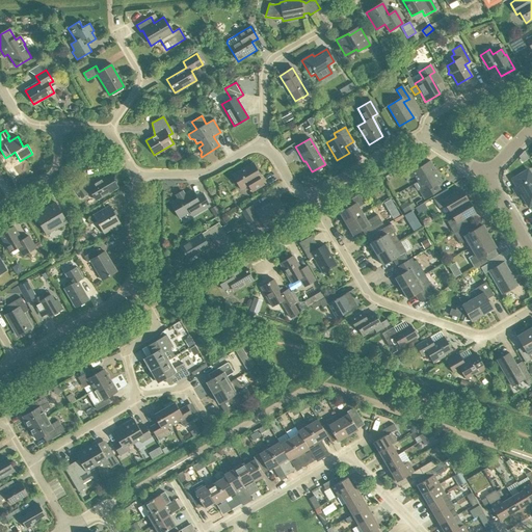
[(415,176),(418,182),(435,171),(429,160),(420,166),(417,161),(405,167),(411,178),(415,176)]
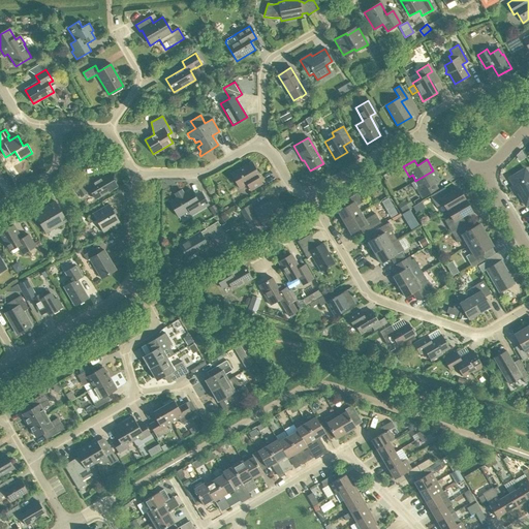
[(258,178),(260,177),(251,161),(230,174),(239,189),(246,184),(250,191),(262,184),(258,178)]
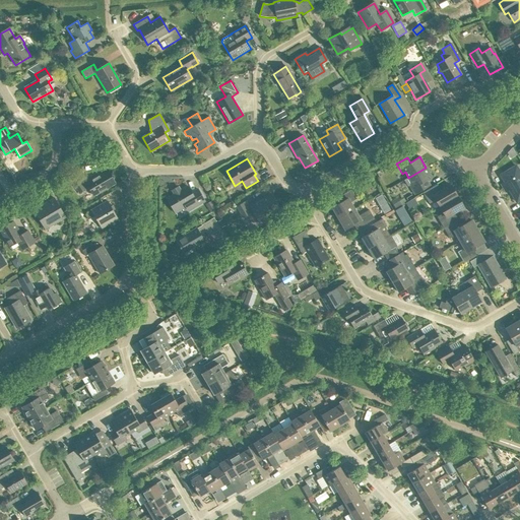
[(502,179),(504,182),(501,184),(504,190),(507,191),(509,190),(516,202),(519,200),(519,201),(519,173),(516,166),(503,173),(502,179)]
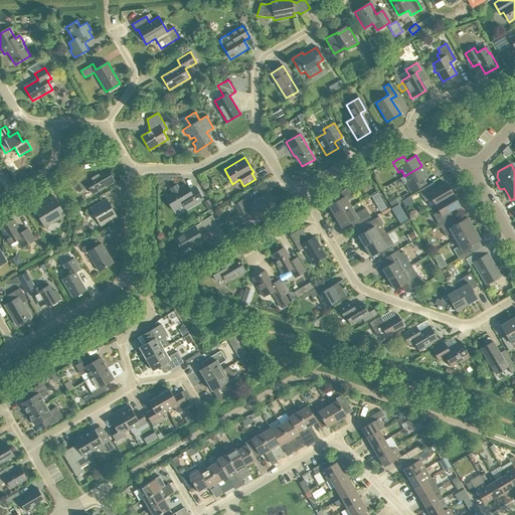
[(425,184),(422,179),(427,176),(421,166),(404,176),(399,179),(403,185),(405,184),(410,193),(425,184)]
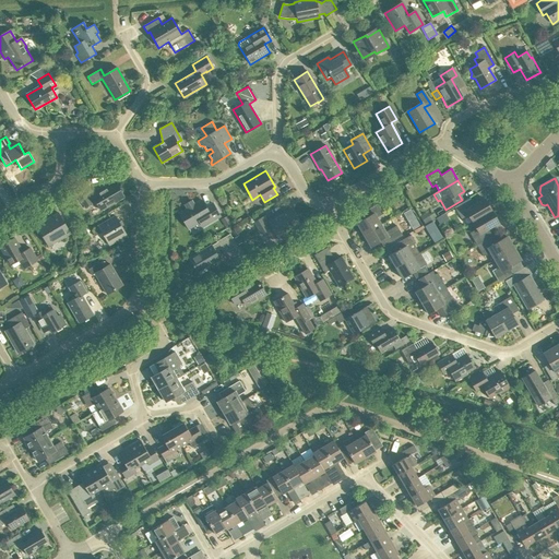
[(92,204),(92,203),(95,201),(100,211),(123,198),(115,182),(94,194),(91,190),(79,197),(85,207),(92,204)]
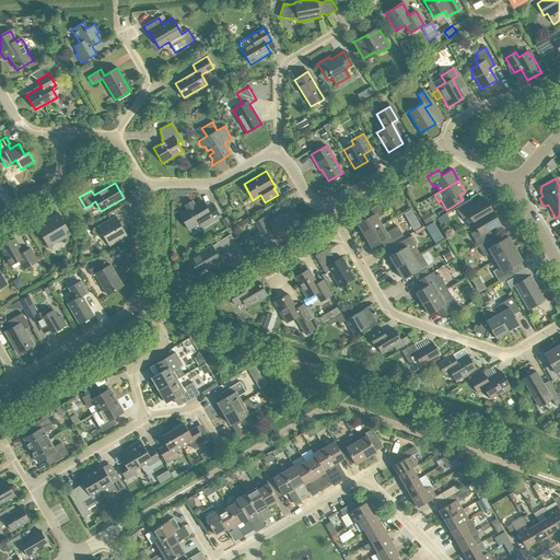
[(468,216),(473,222),(492,211),(485,199),(471,207),(468,200),(455,208),(462,219),(468,216)]
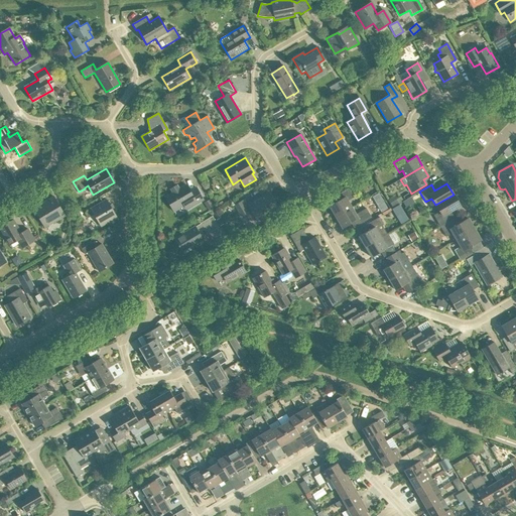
[(165,197),(173,212),(183,206),(186,210),(203,200),(196,187),(189,191),(185,184),(178,188),(176,185),(170,189),(172,192),(165,197)]
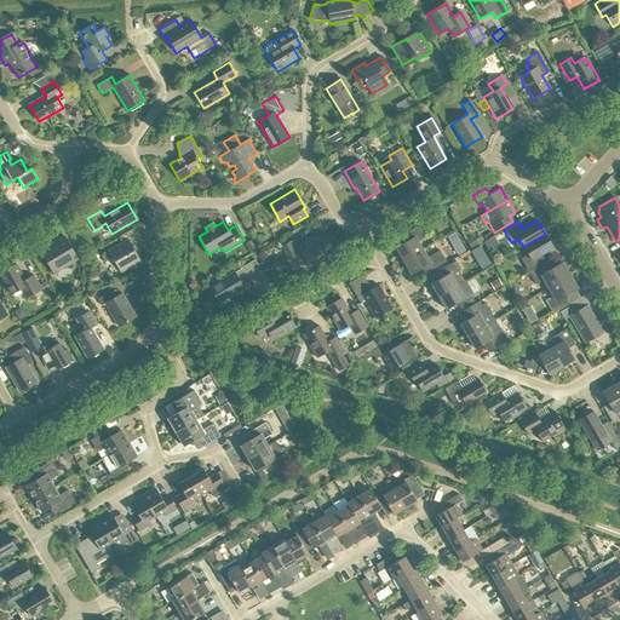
[(396,248),(403,260),(423,250),(418,242),(425,237),(418,227),(406,234),(409,240),(396,248)]
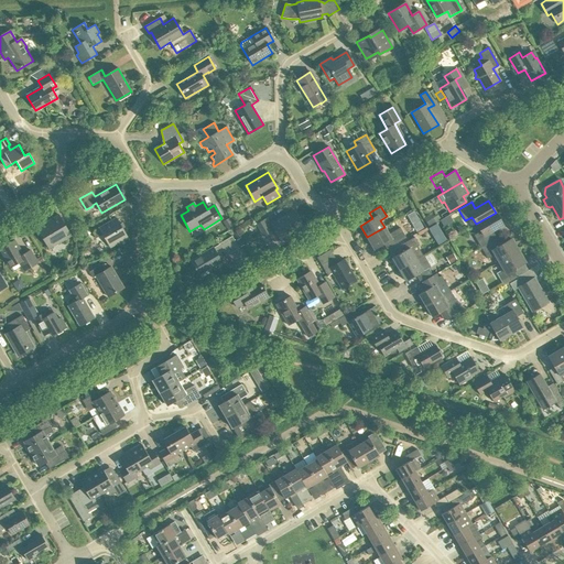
[(257,224),(263,236),(274,229),(282,243),(293,237),(290,232),(302,226),(294,210),(272,223),(269,216),(257,224)]
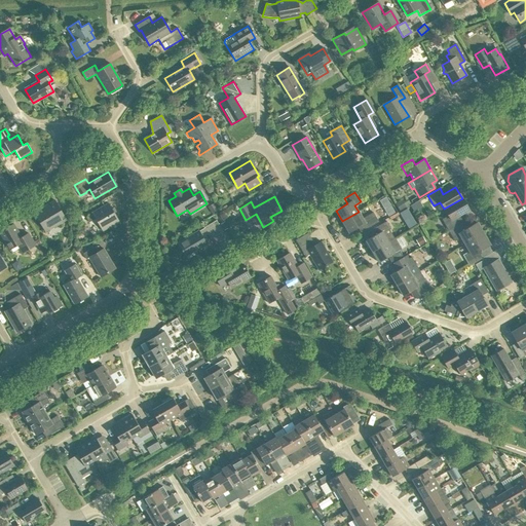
[(379,200),(384,210),(390,205),(385,197),(379,200)]
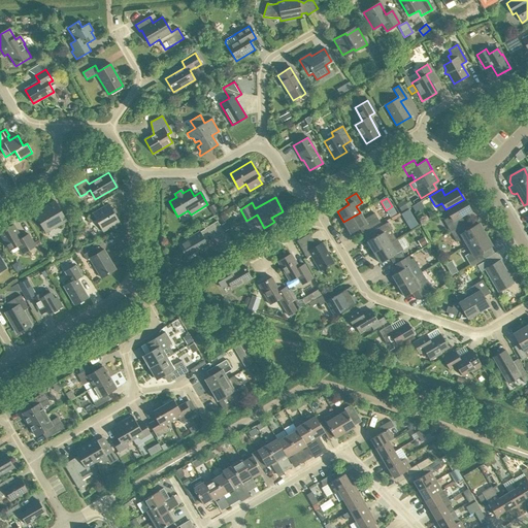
[(443,221),(450,231),(462,224),(458,218),(470,210),(464,199),(446,209),(450,217),(443,221)]
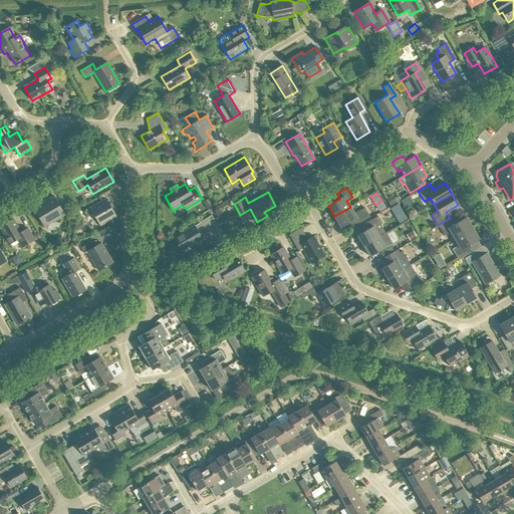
[(64,215),(53,196),(46,199),(47,200),(43,203),(44,205),(35,210),(44,227),(64,215)]
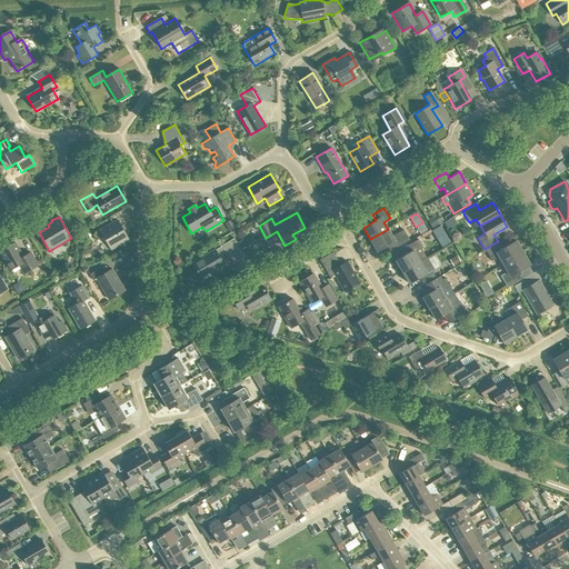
[(457,223),(453,217),(443,222),(448,229),(457,223)]
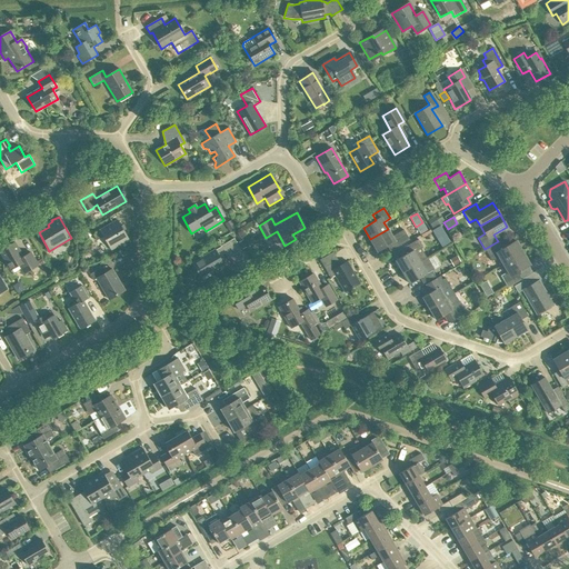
[(427,220),(432,229),(439,225),(436,219),(430,218),(427,220)]
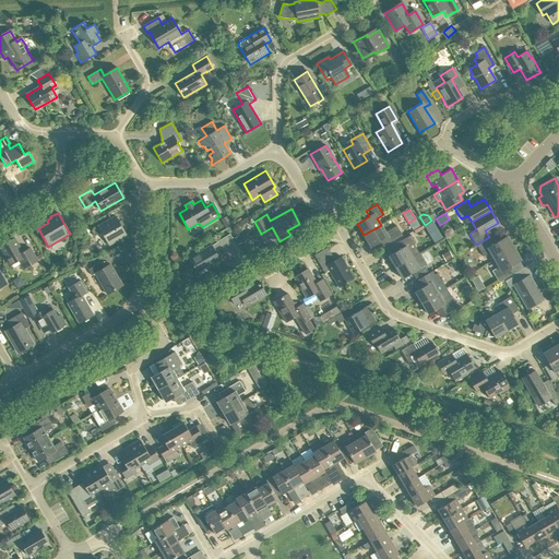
[(91,230),(94,236),(102,233),(108,245),(119,238),(119,239),(126,235),(116,216),(91,230)]
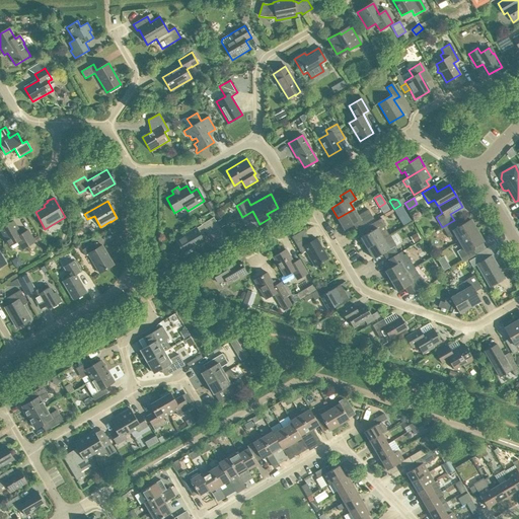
[(215,207),(211,201),(205,204),(209,211),(215,207)]
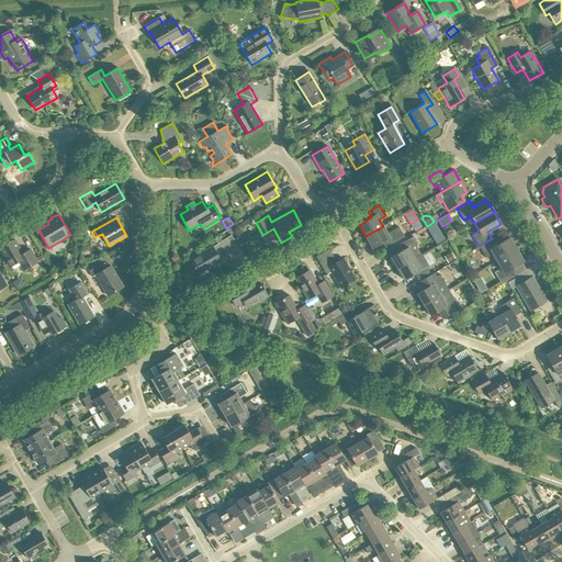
[(439,233),(435,224),(427,228),(431,237),(439,233)]
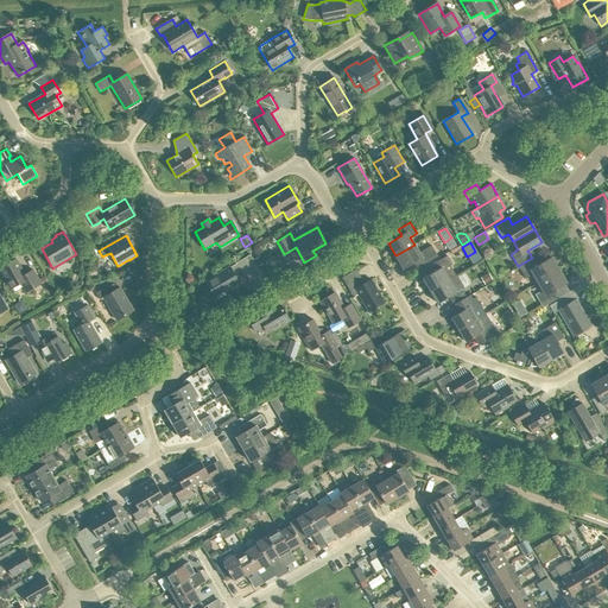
[(415,245),(396,255),(403,268),(416,261),(419,267),(437,257),(431,246),(418,253),(415,245)]
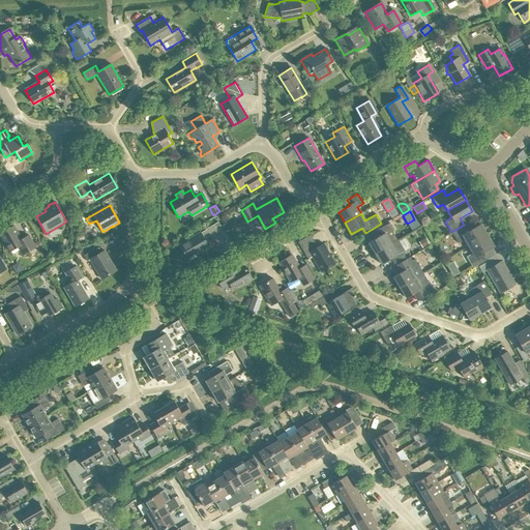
[(212,241),(225,233),(217,222),(178,245),(183,254),(186,258),(199,251),(200,253),(208,247),(204,239),(209,236),(212,241)]
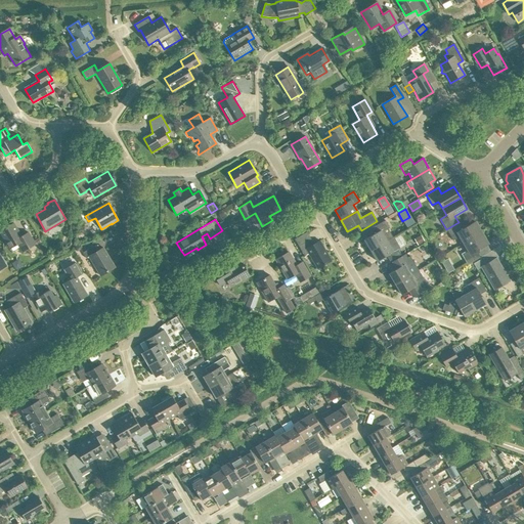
[(364,239),(370,251),(392,238),(392,237),(388,231),(387,232),(382,222),(370,229),(374,234),(364,239)]
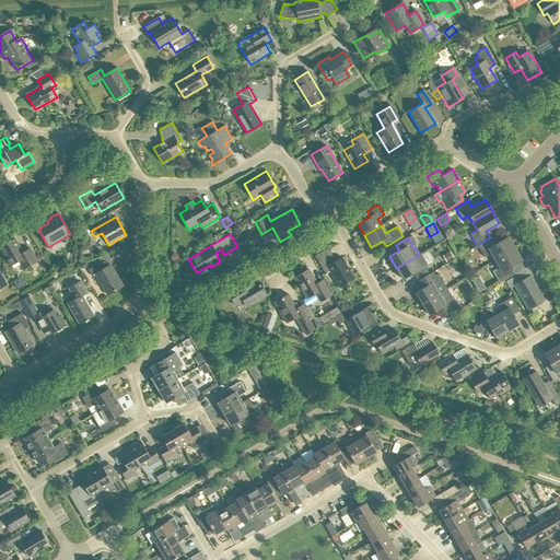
[(491,253),(496,260),(514,248),(508,237),(494,245),(490,237),(477,245),(483,257),(491,253)]
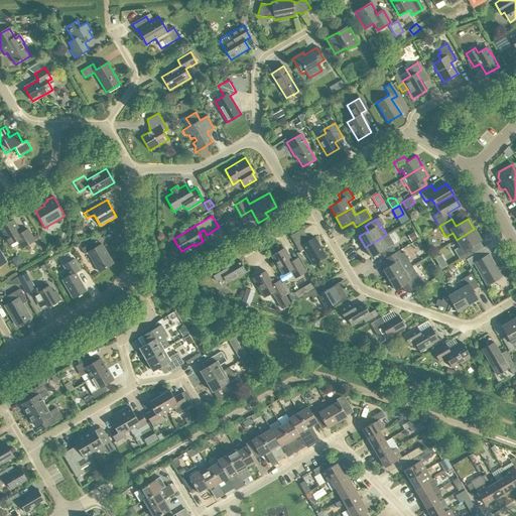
[(0,229),(6,240),(6,241),(7,243),(8,243),(9,245),(17,240),(22,248),(34,241),(27,229),(21,233),(13,220),(0,227),(0,229)]
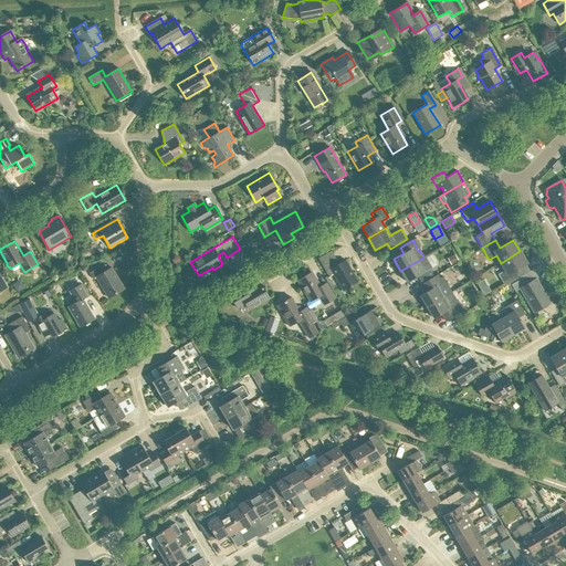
[(520,251),(501,263),(504,270),(498,274),(504,286),(517,279),(514,271),(527,263),(520,251)]
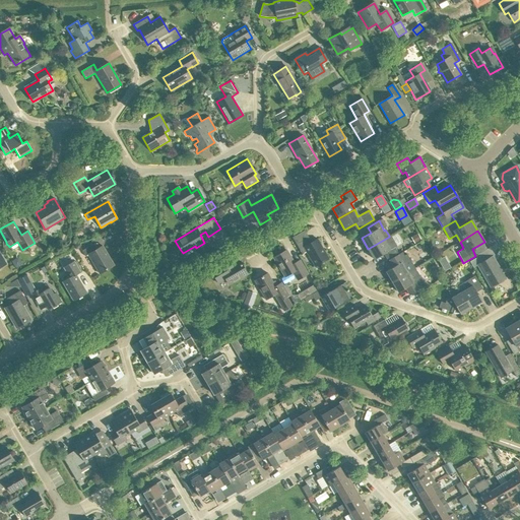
[(417,234),(411,237),(415,243),(420,240),(417,234)]
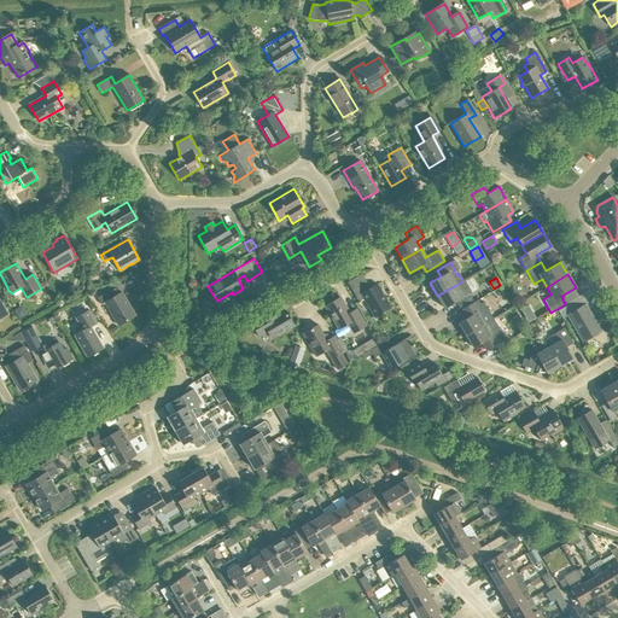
[(462,281),(437,296),(444,308),(455,302),(459,308),(472,301),(468,295),(471,292),(464,279),(462,280),(462,281)]
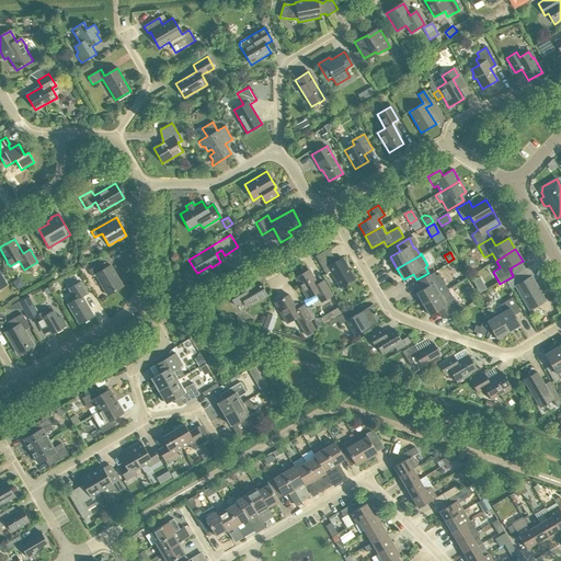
[(316,259),(325,274),(330,272),(340,288),(354,279),(342,258),(335,262),(332,255),(324,261),(321,255),(316,259)]
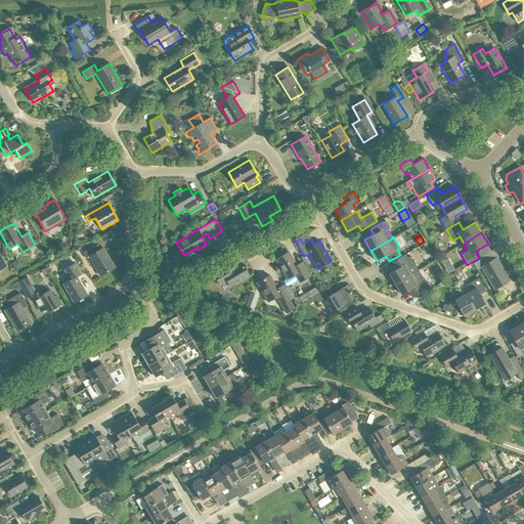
[(87,258),(98,277),(115,267),(103,248),(99,250),(97,246),(91,248),(81,254),(84,260),(87,258)]
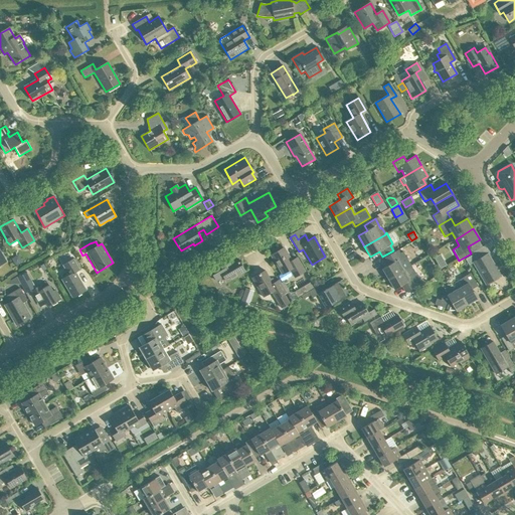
[(290,270),(294,278),(305,272),(297,258),(291,262),(284,247),(271,255),(282,275),(290,270)]
